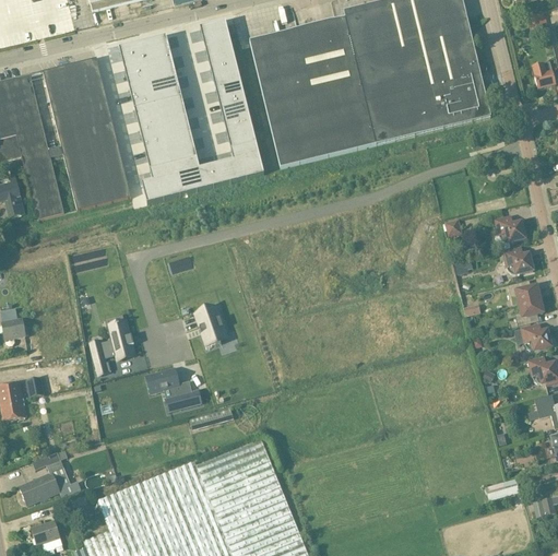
[(101,0),(92,2),(93,11),(137,0),(101,0)]
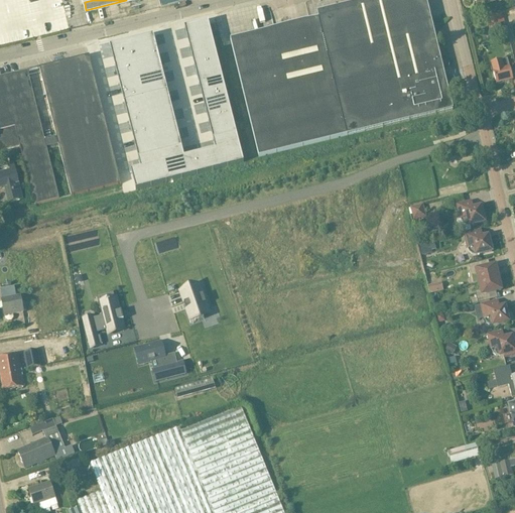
[(451,75),(444,69),(427,0),(358,0),(317,10),(319,16),(231,37),(259,155),(454,108),(449,88),(457,82),(456,79),(457,78),(455,76),(455,75),(453,75),(451,77),(451,75)]
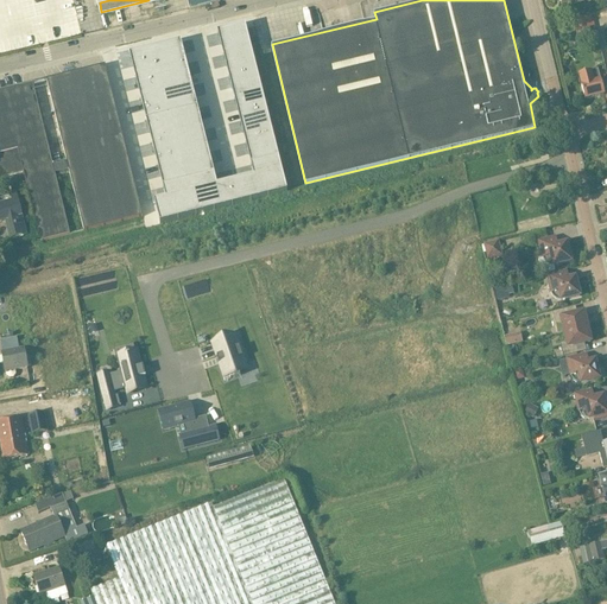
[(593,13),(575,18),(579,35),(592,31),(590,25),(595,23),(593,13)]
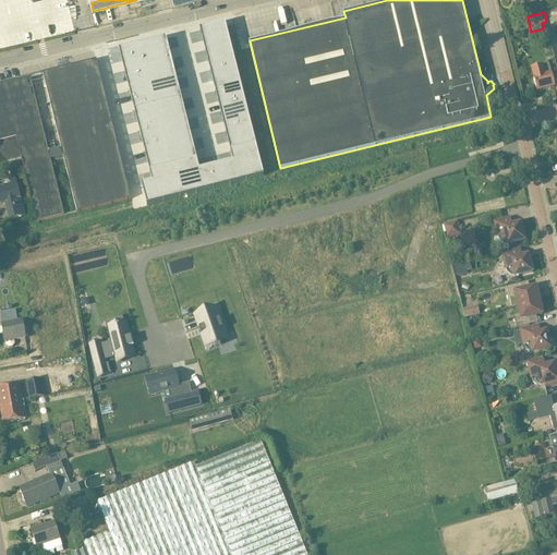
[(167,37),(120,49),(153,186),(142,190),(146,209),(263,181),(226,23),(201,29),(233,167),(200,176),(167,37)]
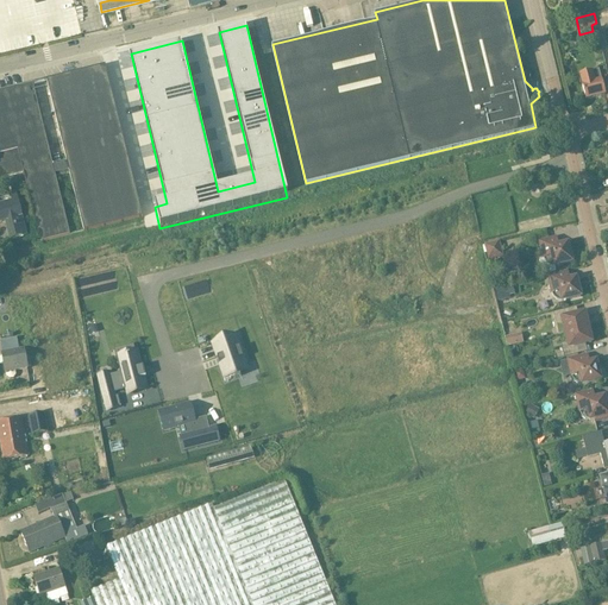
[(583,82),(587,96),(607,92),(602,77),(600,67),(593,69),(581,71),(583,82)]
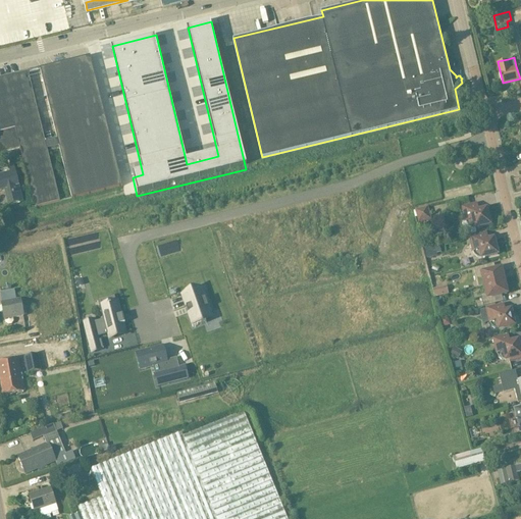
[(23,72),(56,204),(102,193),(69,60),(23,72)]
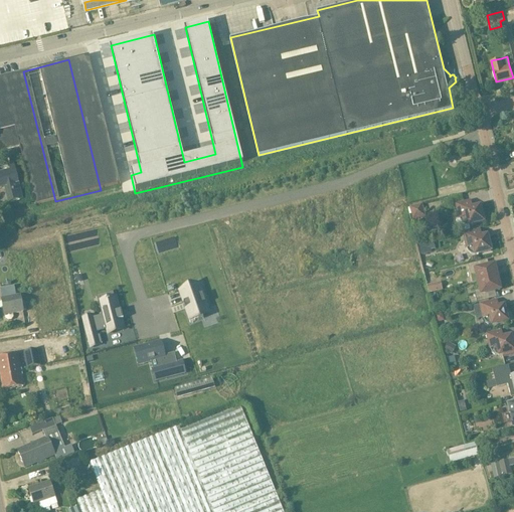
[(22,197),(19,182),(14,160),(0,163),(0,186),(5,185),(9,200),(22,197)]
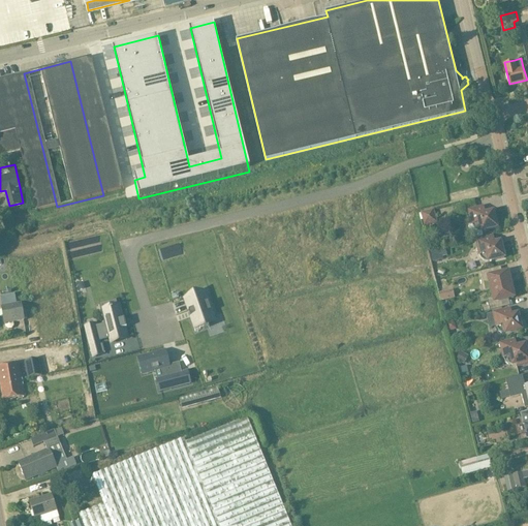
[(482,228),(482,229),(498,225),(494,210),(486,212),(484,205),(469,208),(472,222),(473,222),(474,225),(478,228),(482,228)]
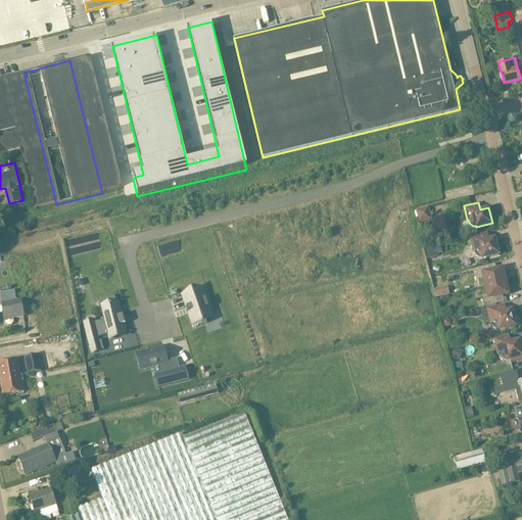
[(430,204),(417,207),(420,221),(433,217),(430,204)]
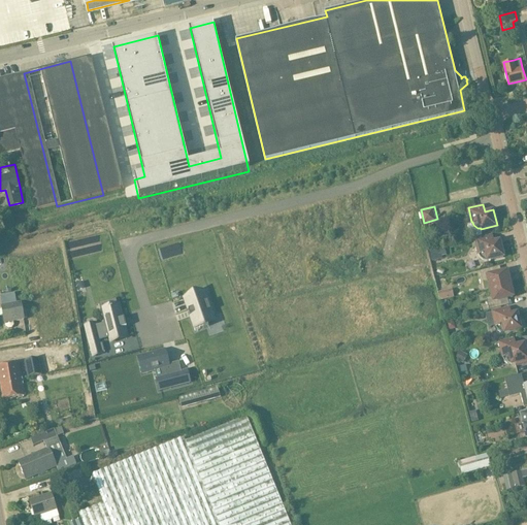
[(488,258),(488,259),(504,255),(500,239),(492,241),(490,234),(475,237),(479,252),(480,252),(481,256),(485,258),(488,258)]
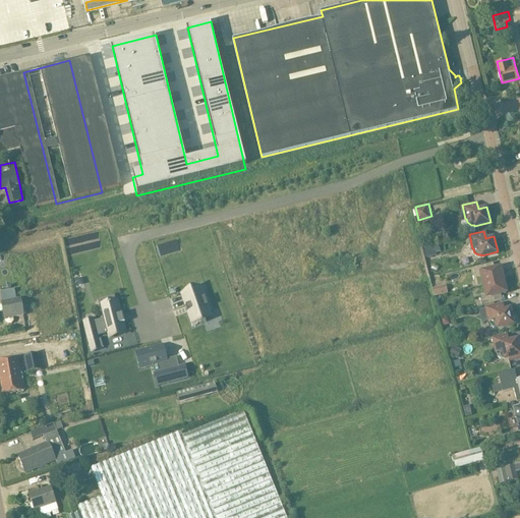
[(440,243),(424,243),(424,253),(440,252),(440,243)]
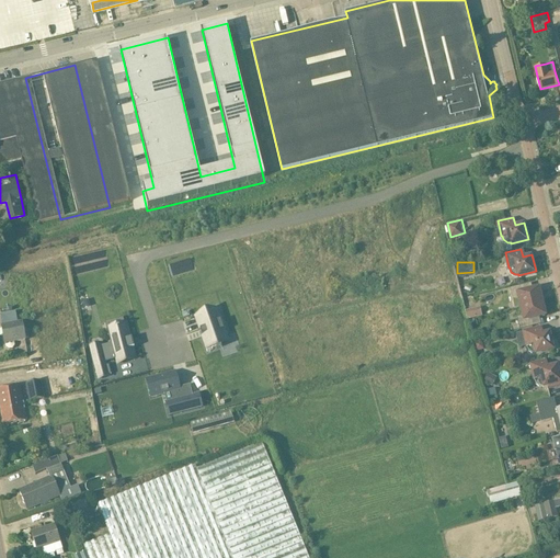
[(522,305),(543,299),(539,286),(525,289),(523,283),(511,286),(513,298),(520,296),(522,305)]
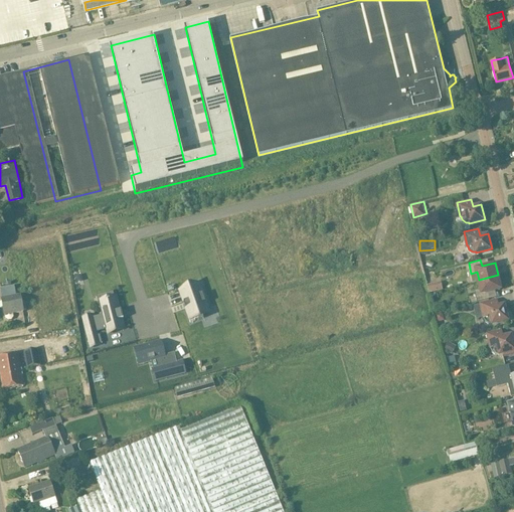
[(501,288),(498,275),(479,280),(481,288),(475,289),(478,301),(489,298),(488,291),(501,288)]
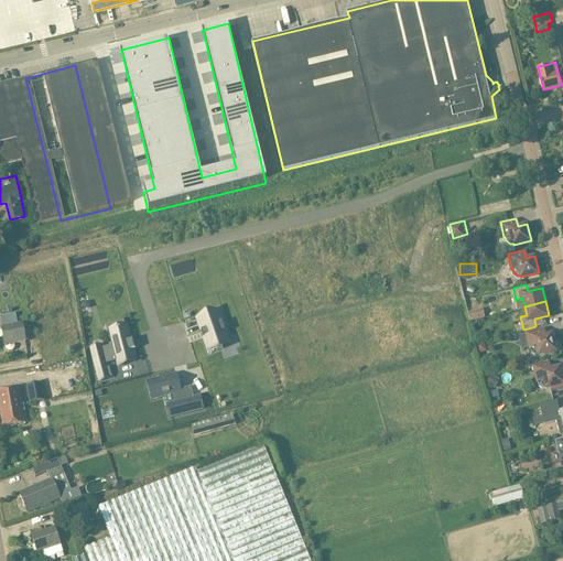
[(476,308),(469,310),(471,319),(478,317),(476,308)]
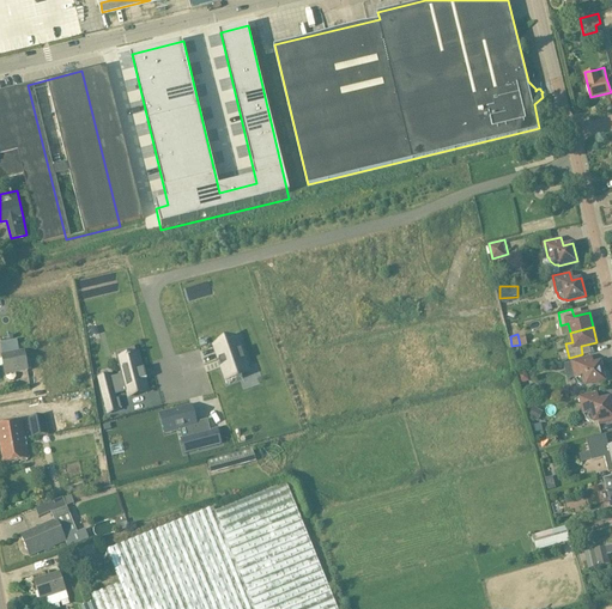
[(238,336),(216,343),(226,378),(241,373),(240,371),(249,367),(238,336)]
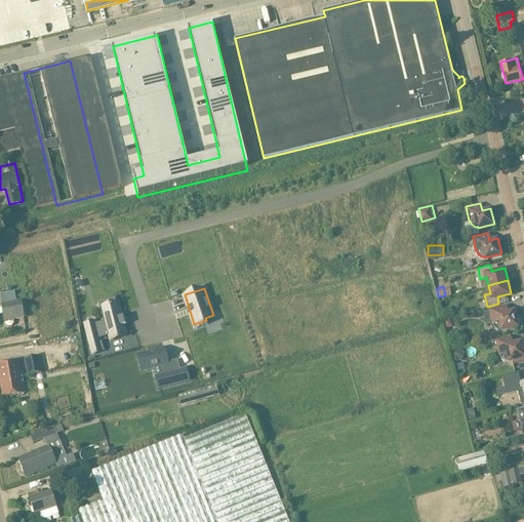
[(16,300),(16,299),(14,290),(2,291),(4,303),(3,304),(5,319),(6,319),(6,322),(9,324),(13,324),(15,321),(14,318),(25,316),(25,315),(28,314),(27,306),(23,307),(22,300),(16,300)]
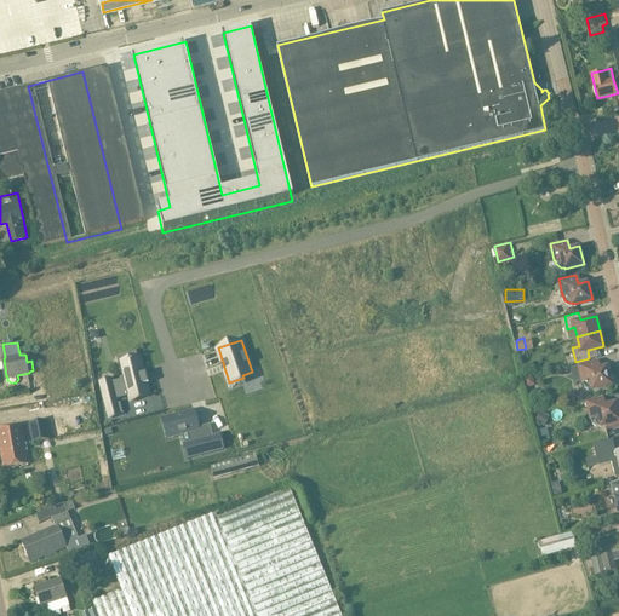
[(113,378),(101,380),(110,416),(121,413),(121,412),(124,412),(121,401),(119,401),(118,398),(130,395),(131,398),(150,393),(147,383),(149,381),(147,372),(144,372),(141,356),(125,361),(131,384),(115,387),(113,378)]
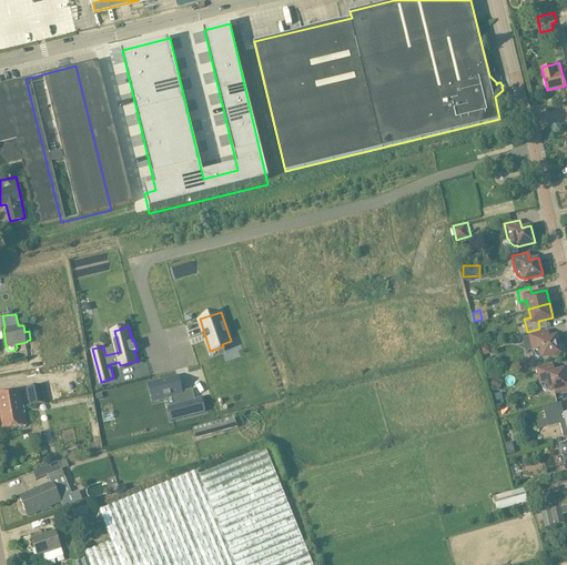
[(539,355),(544,355),(544,356),(562,352),(557,335),(548,338),(546,330),(530,333),(534,349),(535,349),(536,353),(539,355)]
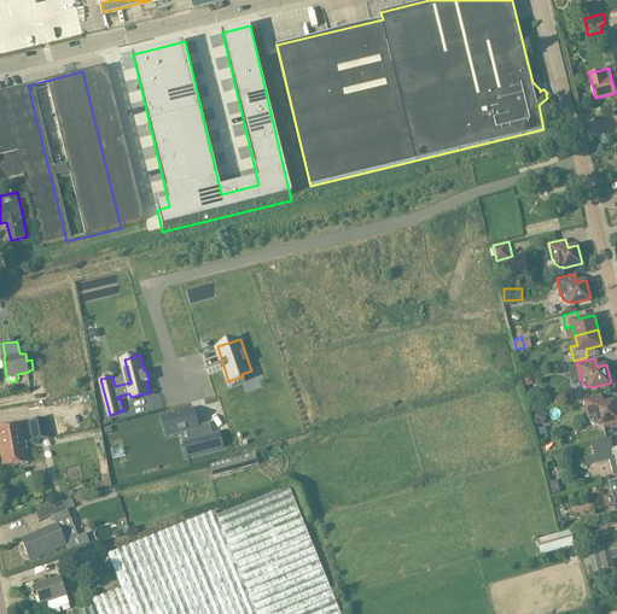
[(533,373),(523,375),(525,385),(534,382),(533,373)]
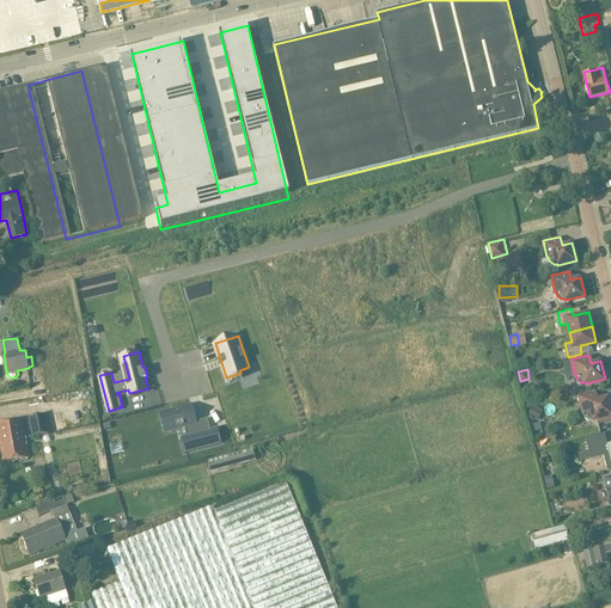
[(590,419),(594,419),(598,418),(599,422),(610,417),(610,403),(609,397),(598,399),(597,391),(579,394),(584,411),(586,416),(590,419)]
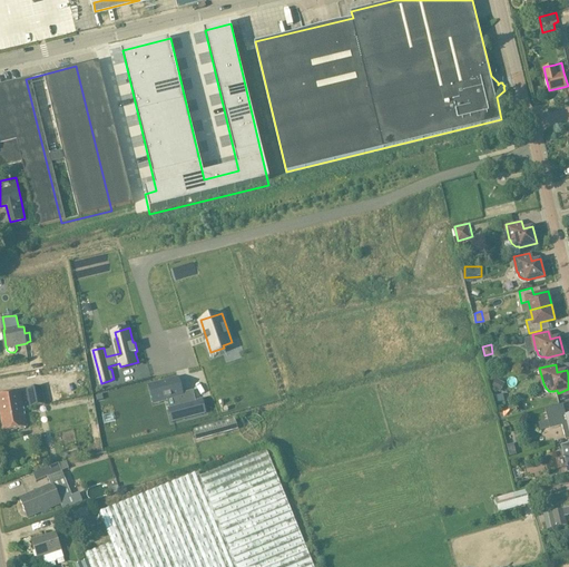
[(178,377),(150,383),(155,401),(175,396),(177,404),(169,407),(173,420),(206,411),(203,398),(185,402),(183,393),(178,377)]
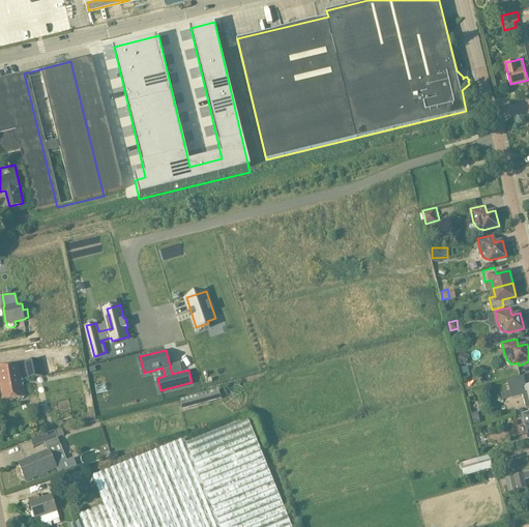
[(29,377),(42,374),(39,357),(26,360),(29,377)]
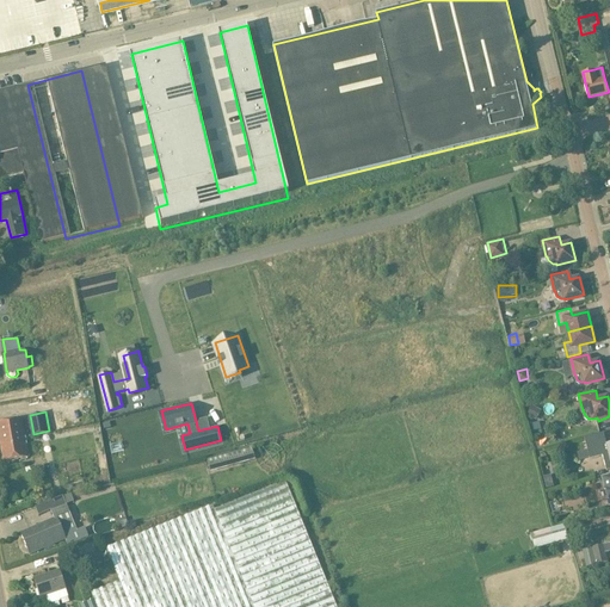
[(0,420),(0,435),(4,459),(30,456),(24,416),(0,420)]
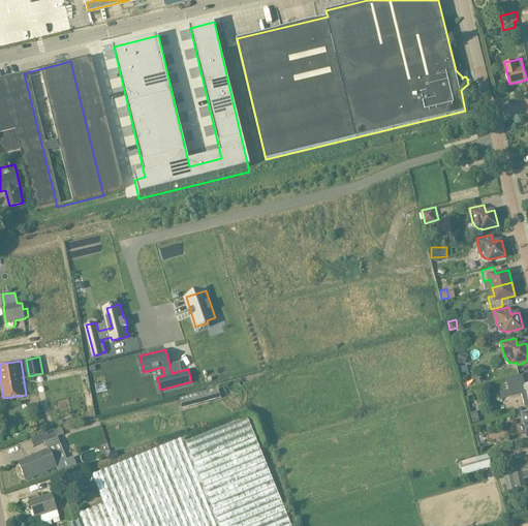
[(527,382),(526,383),(523,373),(506,377),(511,396),(522,393),(526,406),(527,405),(527,382)]
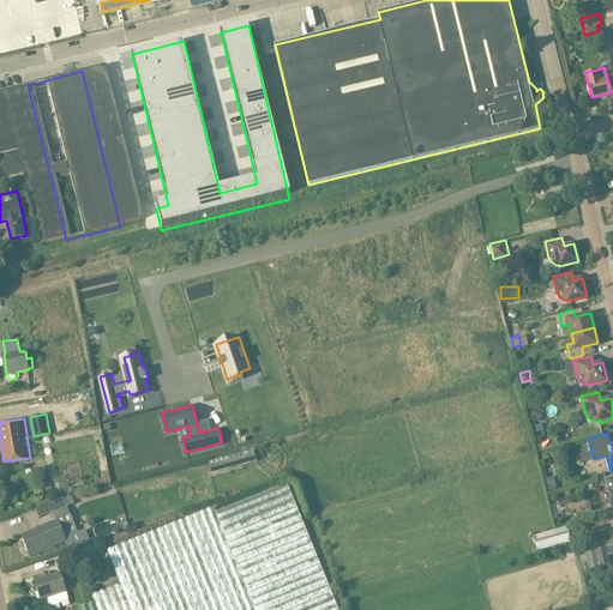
[(554,476),(547,477),(550,489),(557,487),(554,476)]
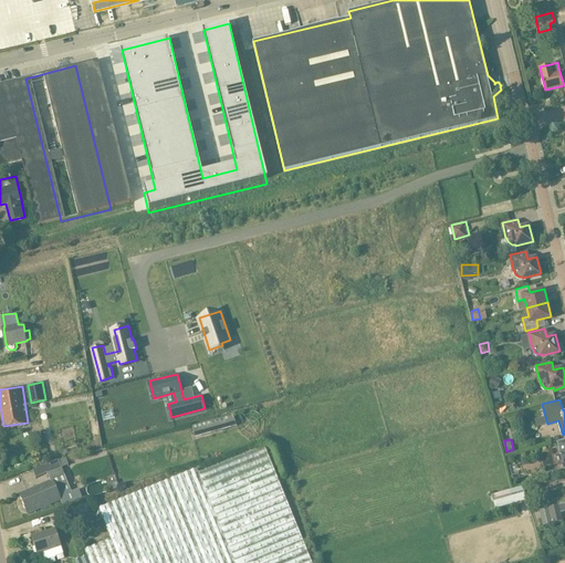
[(313,562),(265,444),(199,471),(198,466),(98,507),(111,537),(85,548),(87,553),(74,559),(75,562),(313,562)]
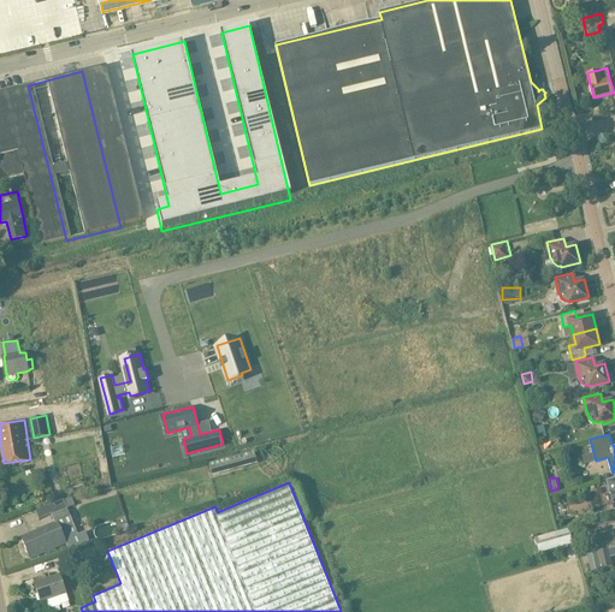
[(74,495),(64,498),(35,507),(36,510),(40,517),(52,512),(55,521),(22,534),(31,557),(67,541),(70,547),(90,540),(86,529),(78,532),(67,506),(76,504),(74,495)]
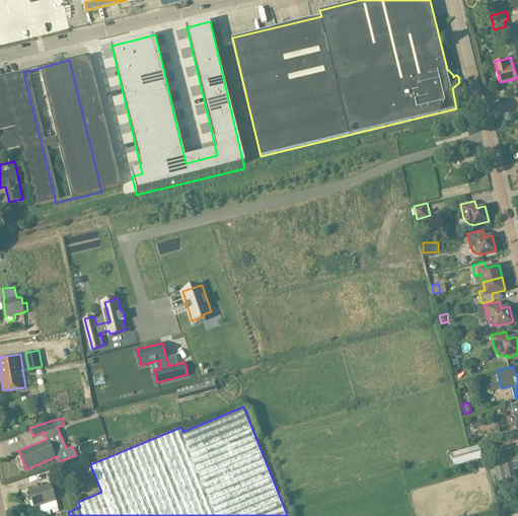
[(482,450),(479,444),(450,452),(452,458),(482,450)]
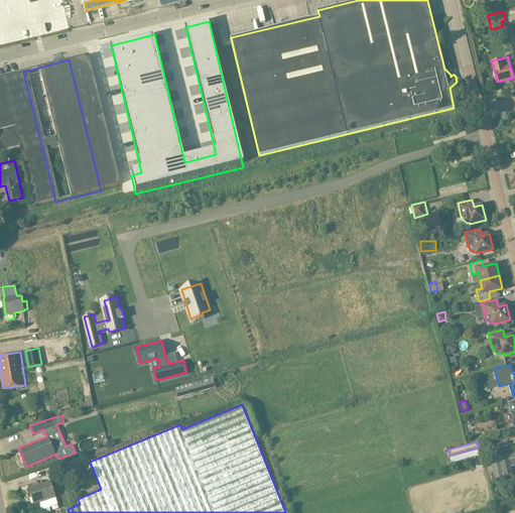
[(514,456),(501,461),(504,475),(514,472),(512,464),(514,463),(514,456)]
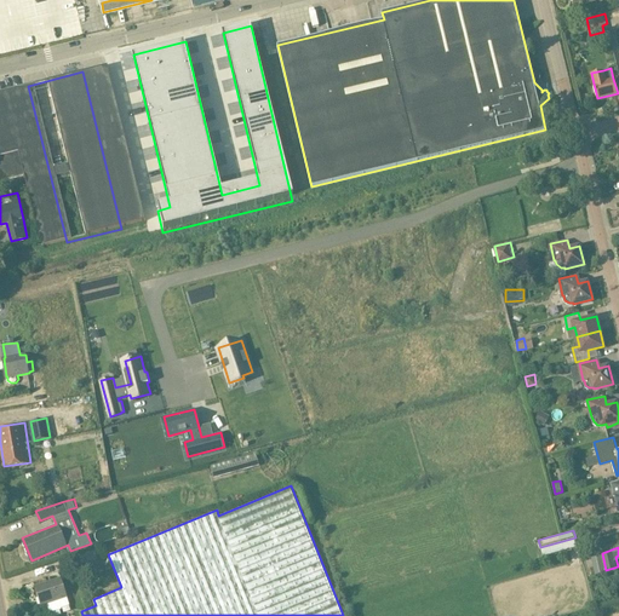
[(70,603),(68,596),(61,576),(35,585),(41,604),(46,602),(49,610),(52,611),(62,608),(63,605),(70,603)]
